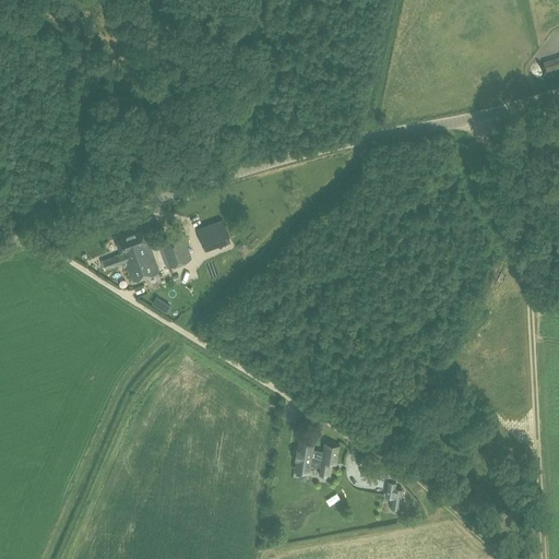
[(558,56),(543,61),(546,71),(558,67),(558,56)]
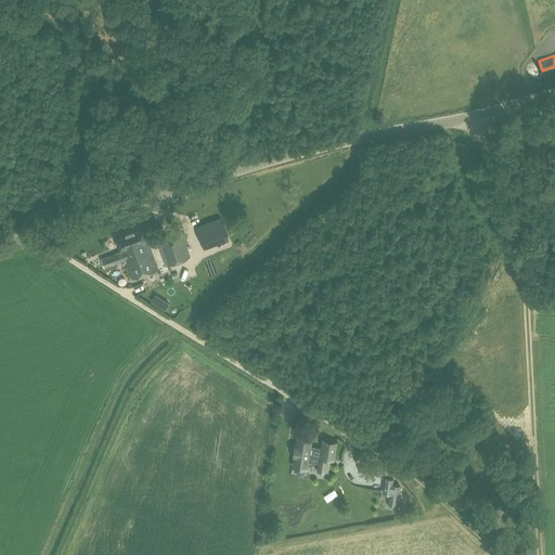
[(196,226),(204,249),(229,240),(221,217),(196,226)]
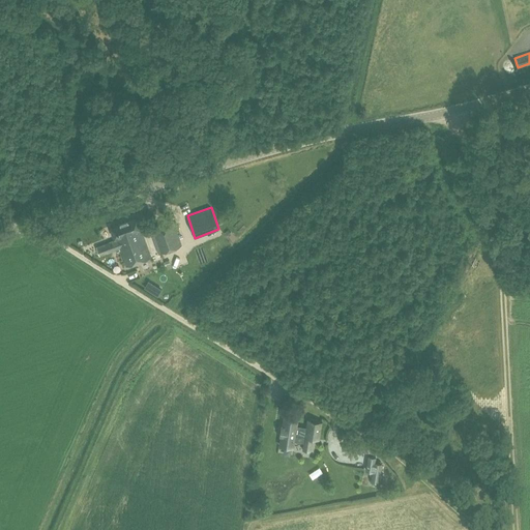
[(120,248),(126,266),(151,257),(137,217),(111,227),(115,238),(116,238),(117,239),(96,246),(99,256),(120,248)]
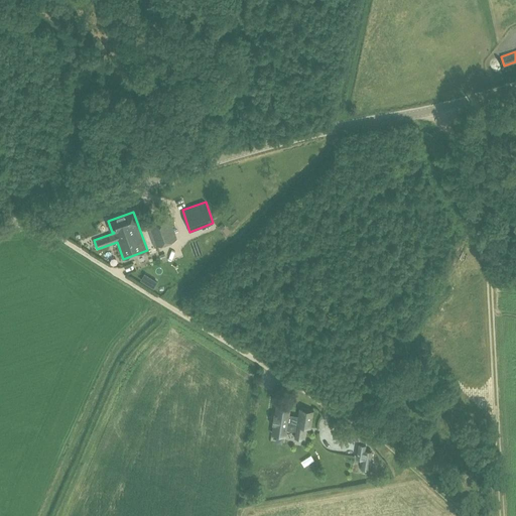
[(148,224),(156,247),(176,240),(168,217),(148,224)]
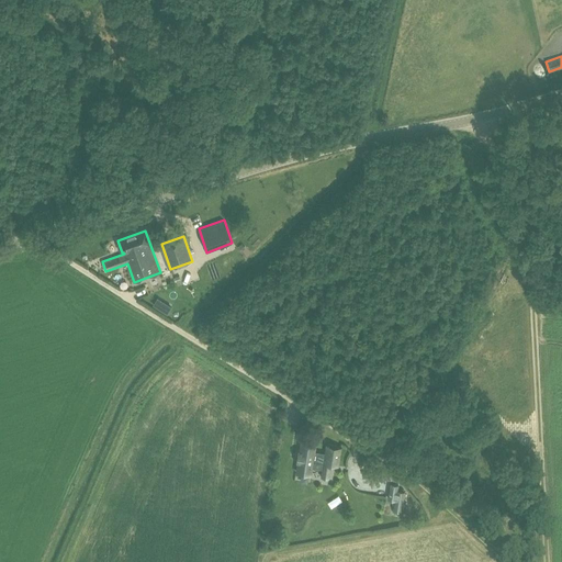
[(322,476),(329,478),(332,463),(338,465),(341,448),(327,446),(325,452),(315,451),(316,444),(301,441),(296,472),(311,474),(312,468),(323,469),(322,476)]
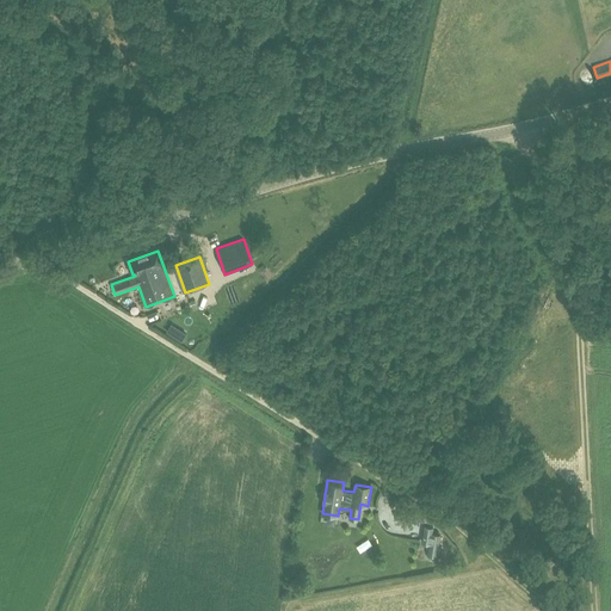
[(424,522),(432,524),(433,520),(425,513),(424,522)]
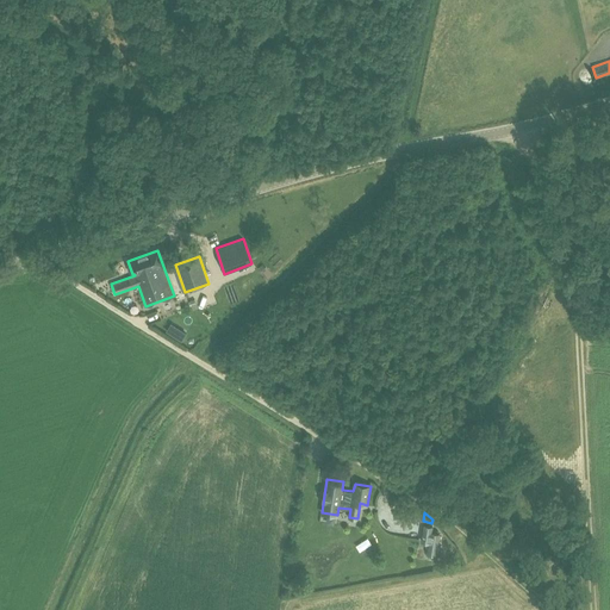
[(427,554),(437,555),(441,533),(433,531),(434,526),(424,524),(421,542),(429,543),(427,554)]
